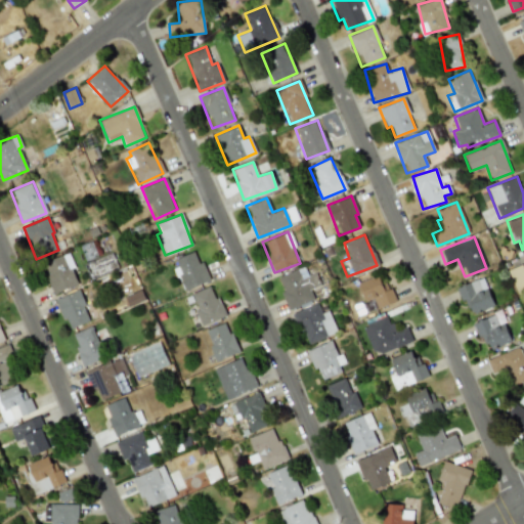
[(96,256),(91,242),(79,246),(85,261),(96,256)]
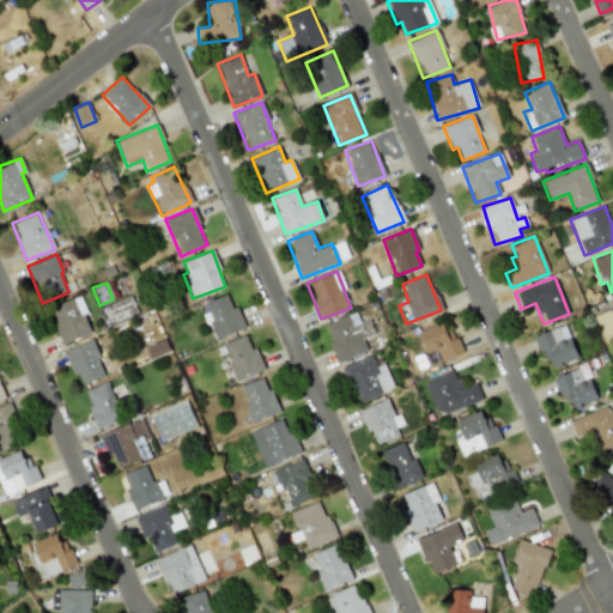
[(202,302),(212,339),(241,331),(231,293),(202,302)]
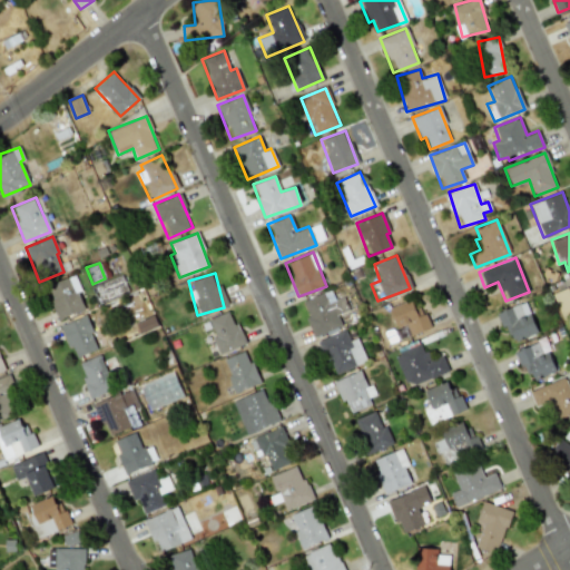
[(45,286),(58,320),(84,310),(77,292),(80,291),(75,275),(45,286)]
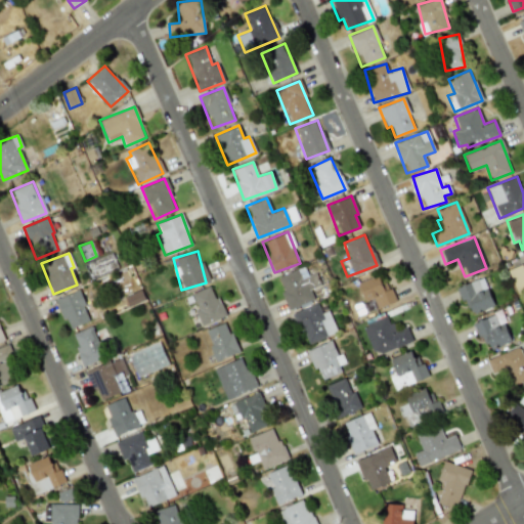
[(89,279),(118,268),(112,253),(83,263),(89,279)]
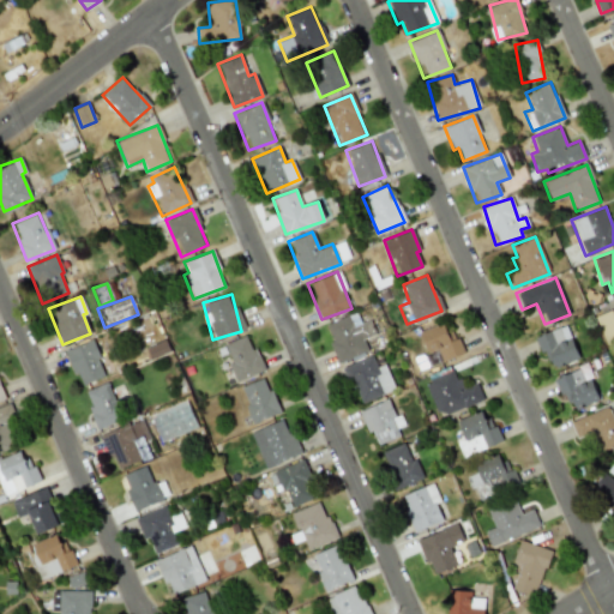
[(368,351),(363,338),(374,335),(369,319),(355,325),(350,314),(325,324),(332,341),(329,343),(337,363),(368,351)]
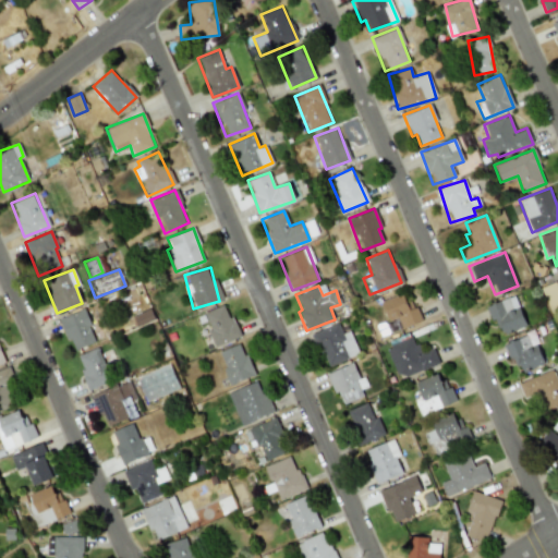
[(420,323),(414,301),(405,303),(402,294),(381,300),(387,320),(395,318),(397,328),(420,323)]
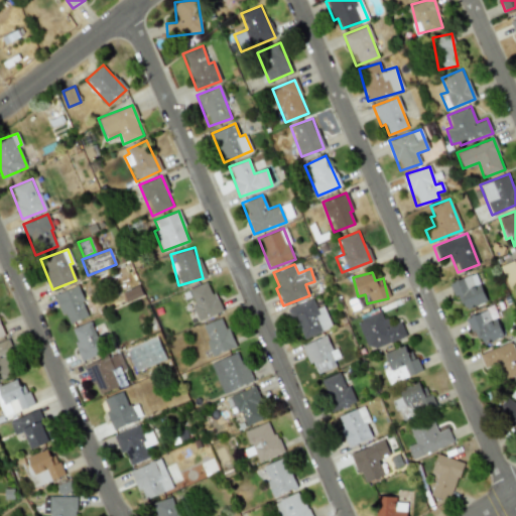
[(448,283),(454,296),(460,293),(467,309),(487,300),(475,272),(448,283)]
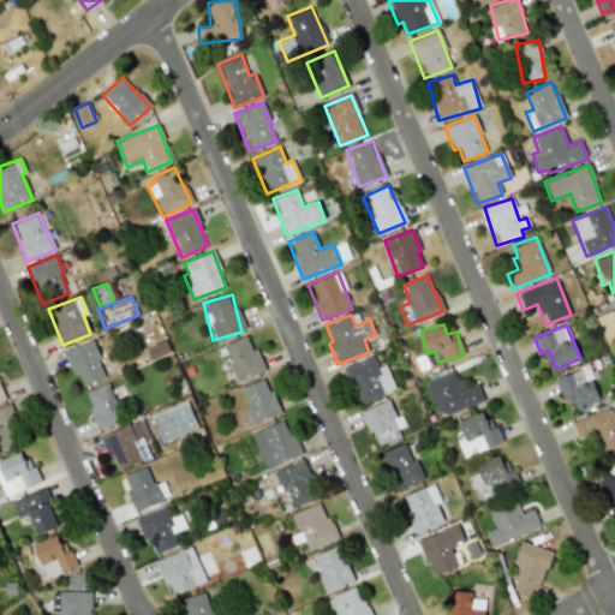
[(237,382),(263,371),(249,335),(222,345),(237,382)]
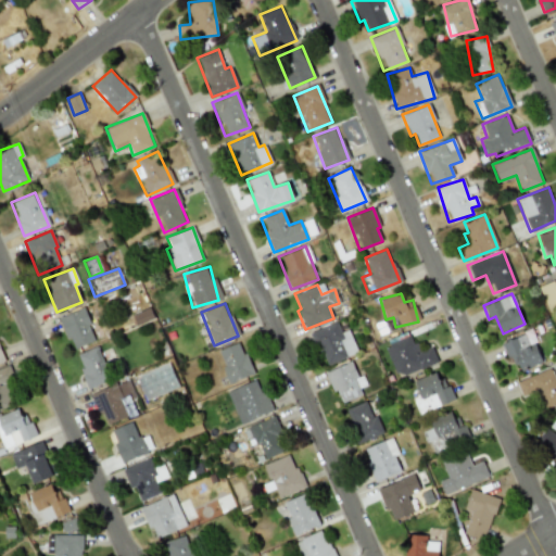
[(71,350),(96,341),(83,307),(59,317),(71,350)]
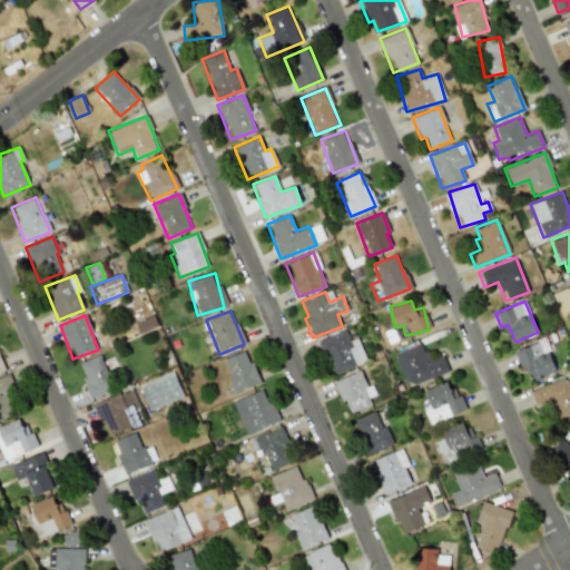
[(350,341),(345,330),(318,341),(333,375),(366,361),(357,337),(350,341)]
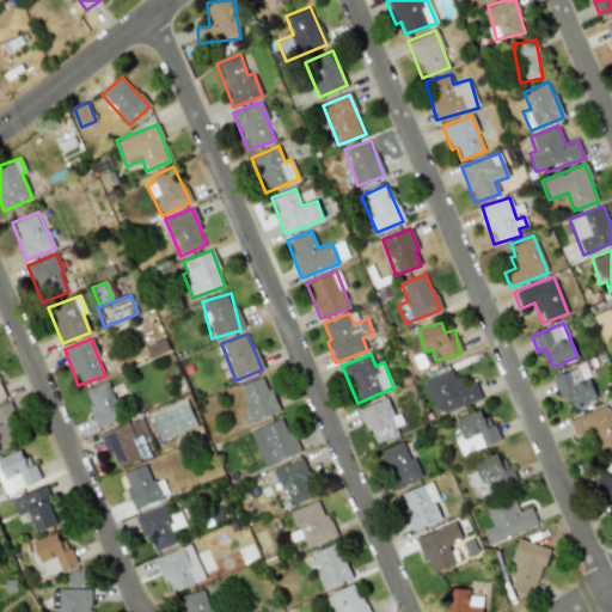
[(581,381),(576,368),(551,377),(557,393),(565,391),(571,408),(597,398),(589,378),(581,381)]
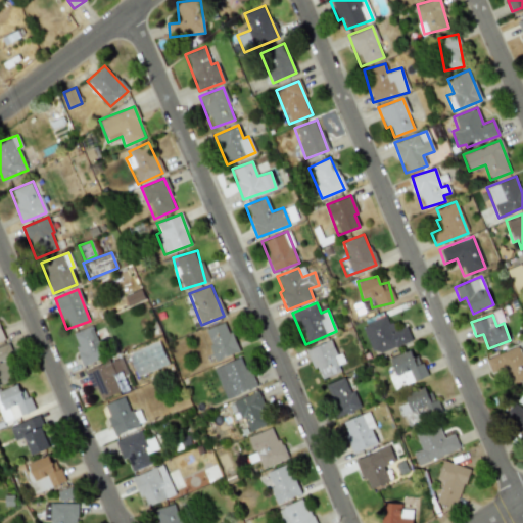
[(411,342),(407,326),(390,331),(386,317),(362,324),(371,353),(411,342)]
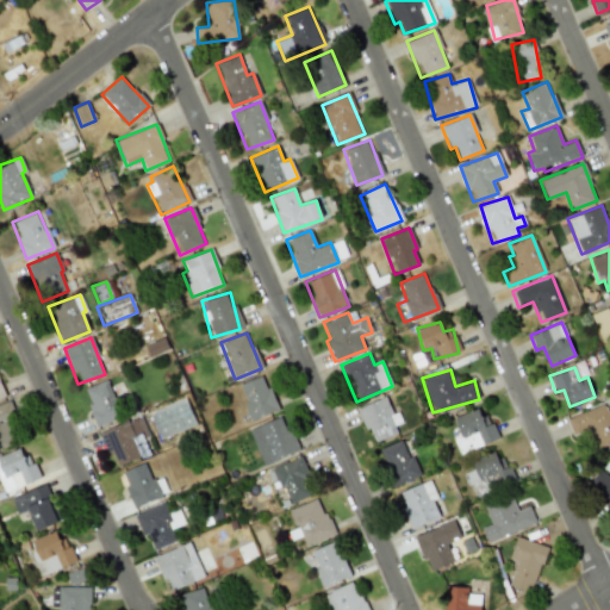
[(278,410),(263,374),(237,385),(251,419),(278,410)]
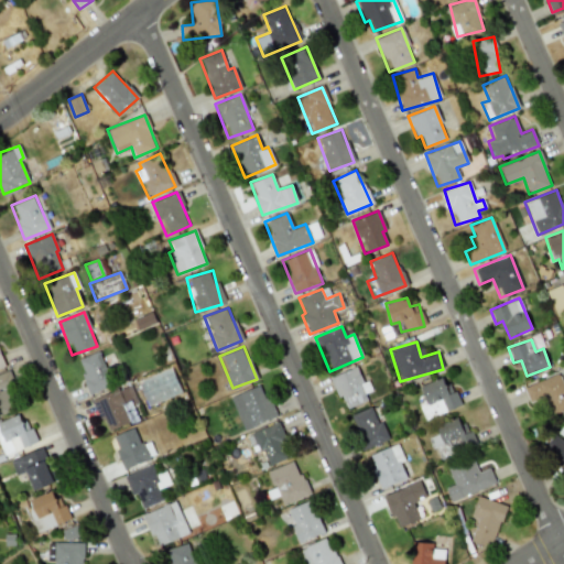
[(76,360),(90,394),(112,384),(98,350),(76,360)]
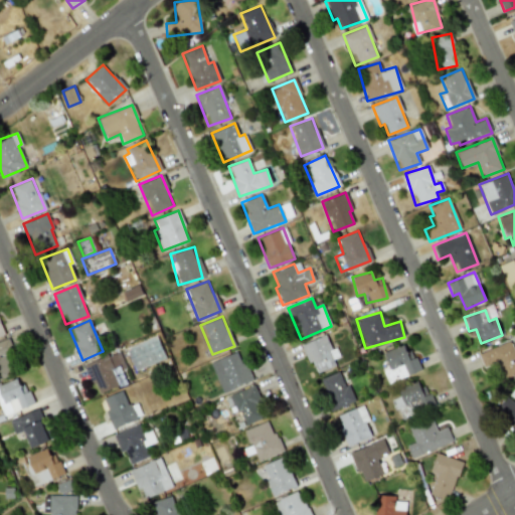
[(339,357),(336,347),(330,349),(326,335),(301,343),(307,363),(313,361),(316,372),(335,366),(333,359),(339,357)]
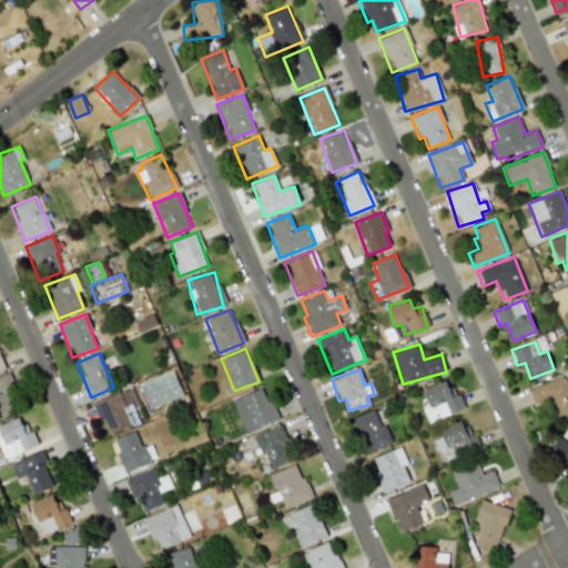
[(149,408),(182,395),(172,371),(139,384),(149,408)]
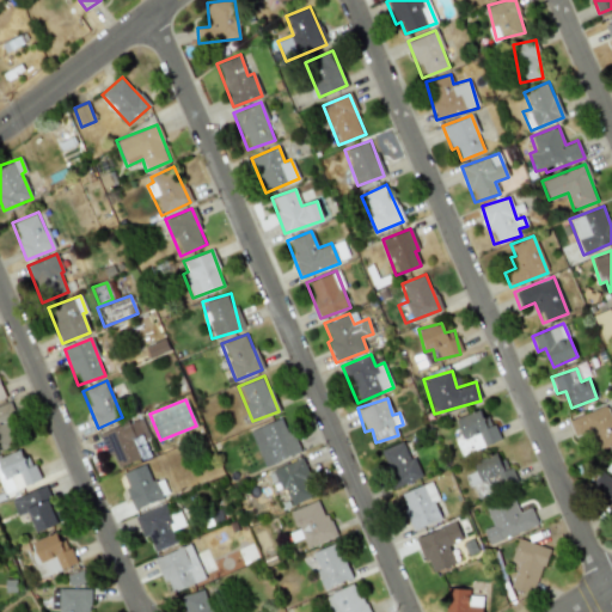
[(0,404),(0,448),(19,441),(4,403),(0,404)]
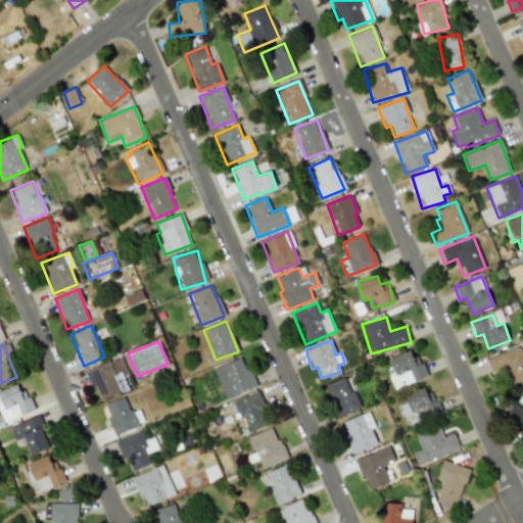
[(522,379),(522,360),(517,346),(485,360),(492,376),(503,372),(509,386),(522,379)]
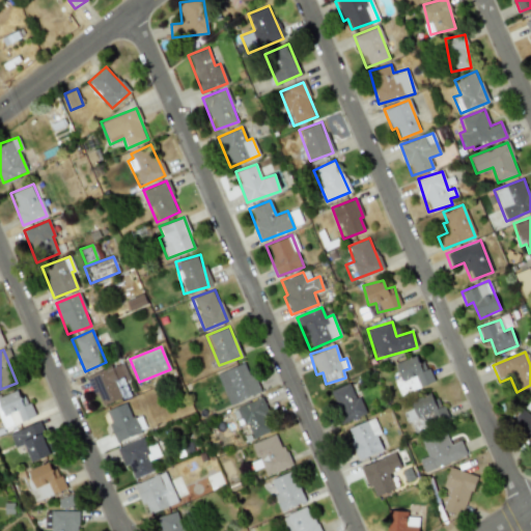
[(400,376),(393,380),(399,395),(434,382),(424,360),(419,362),(416,355),(395,363),(400,376)]
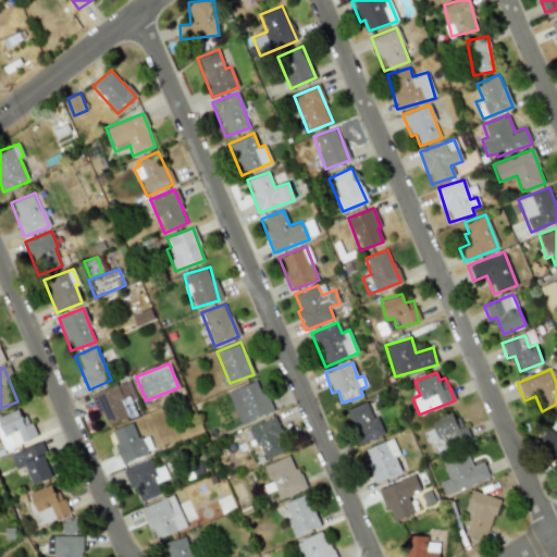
[(226,392),(240,424),(272,411),(258,379),(226,392)]
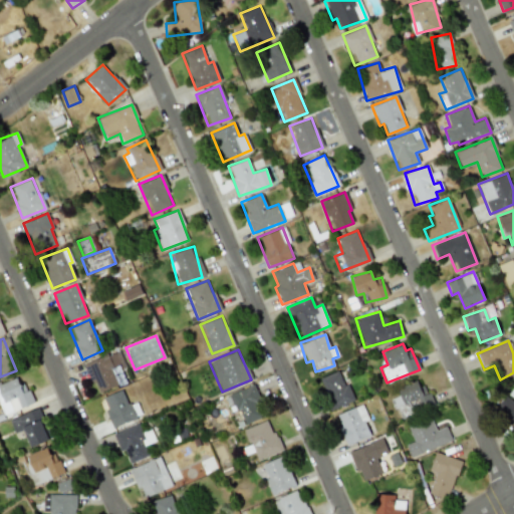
[(82,364),(89,381),(93,379),(98,393),(117,384),(112,370),(124,366),(117,350),(82,364)]
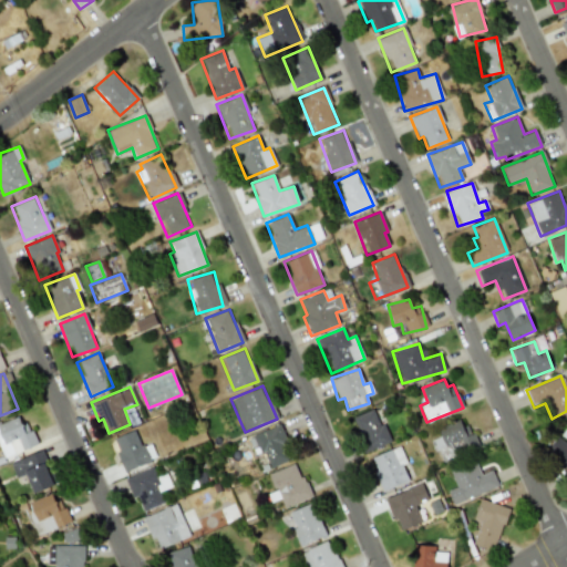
[(352,418),(366,451),(389,442),(375,408),(352,418)]
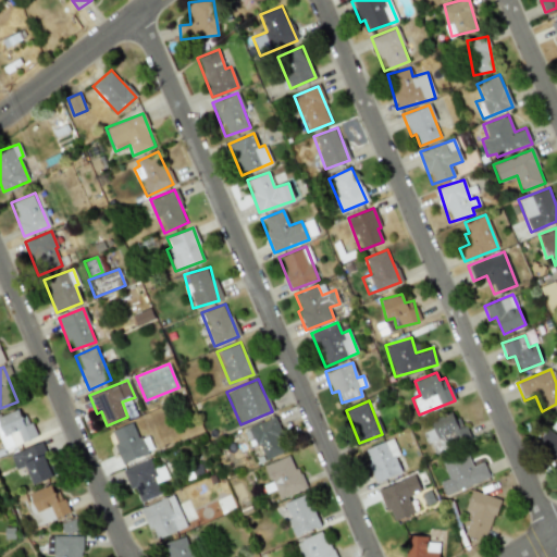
[(34,437),(22,407),(0,416),(0,436),(5,449),(34,437)]
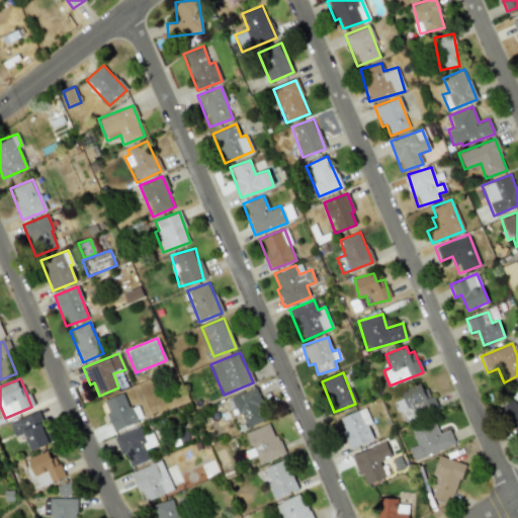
[(435,409),(423,381),(400,392),(402,399),(395,402),(404,423),(435,409)]
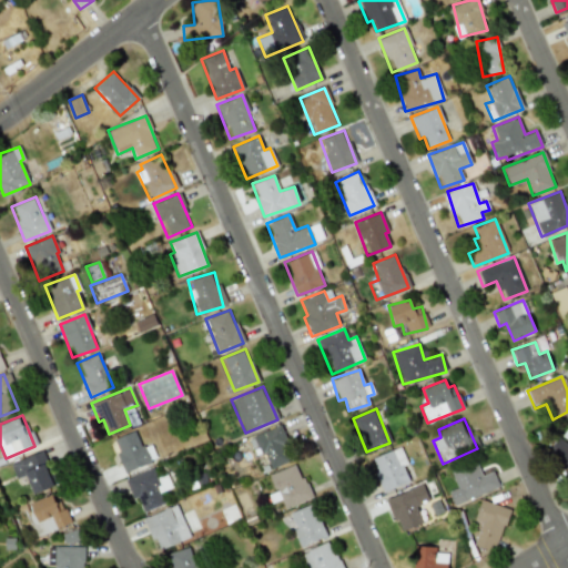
[(264,452),(269,468),(292,462),(282,426),(249,436),(254,455),(264,452)]
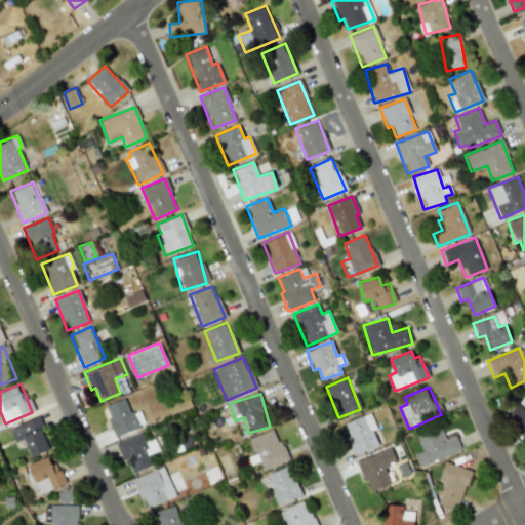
[(524,428),(524,394),(518,405),(516,404),(507,417),(524,428)]
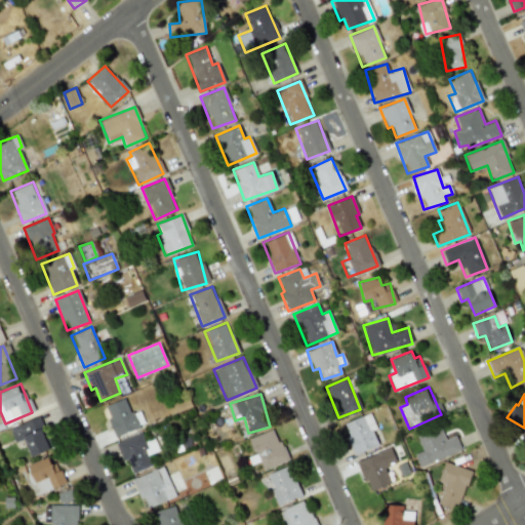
[(136,430),(127,398),(104,405),(114,437),(136,430)]
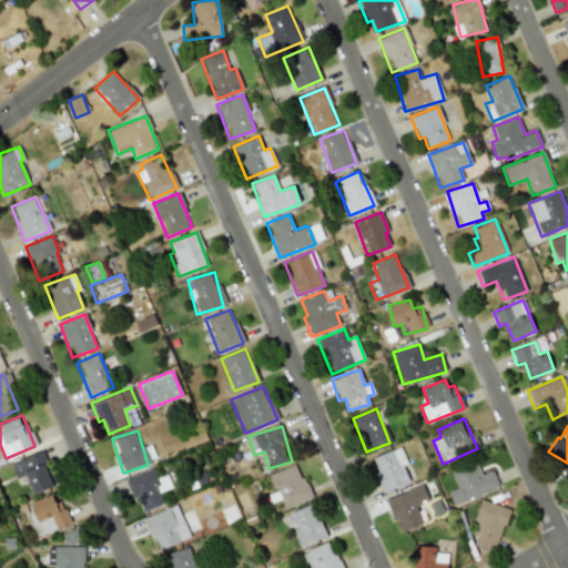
[(406,464),(399,446),(369,459),(384,492),(409,482),(403,465),(406,464)]
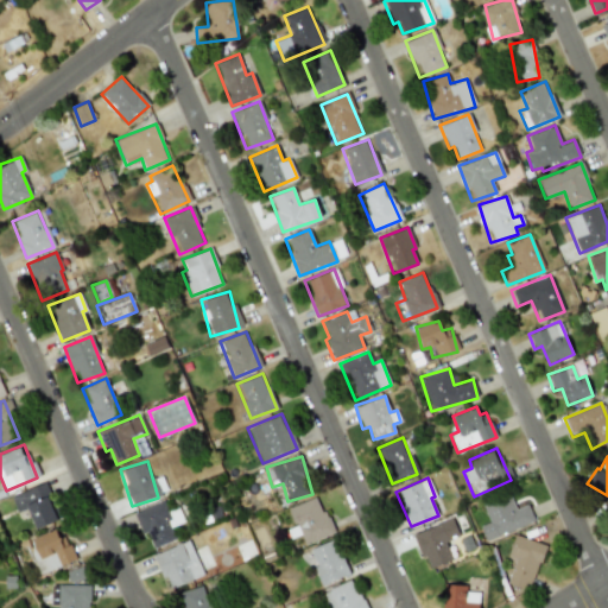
[(11,495),(17,514),(29,511),(35,529),(57,521),(44,485),(11,495)]
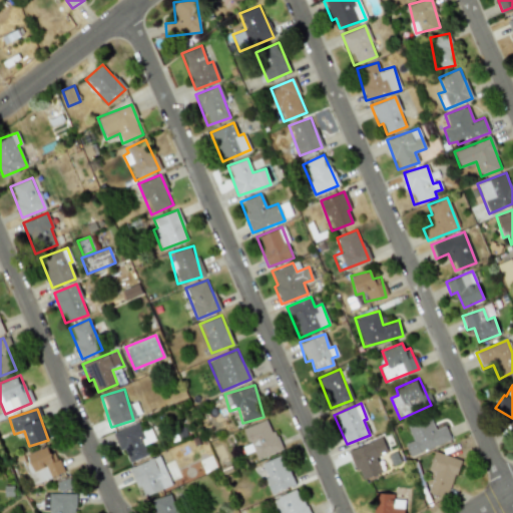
[(409,456),(450,441),(445,426),(435,430),(430,415),(407,424),(413,441),(405,444),(409,456)]
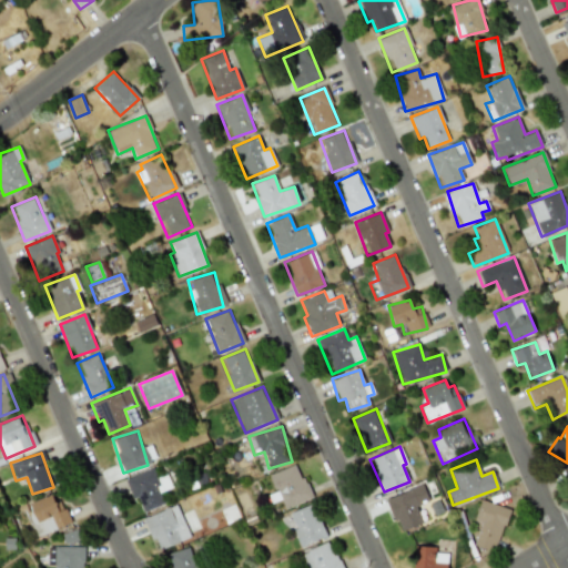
[(283,509),(310,498),(296,464),(270,474),(283,509)]
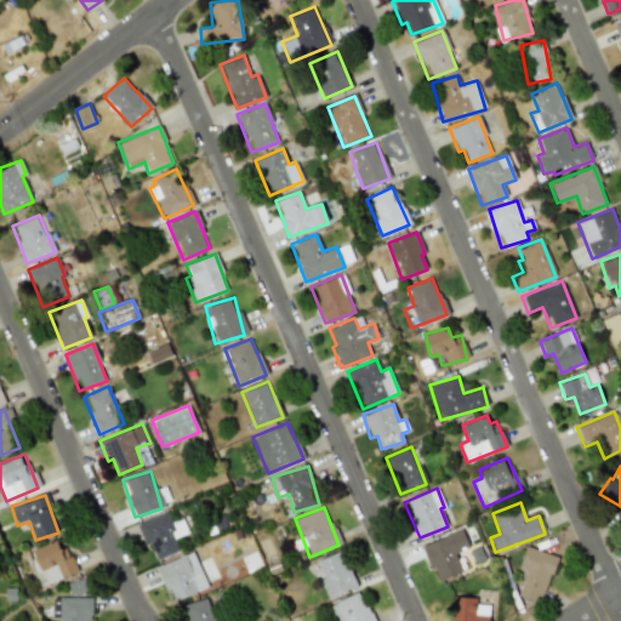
[(136,523),(144,546),(151,543),(155,559),(178,552),(174,537),(187,534),(182,519),(171,523),(167,512),(136,523)]
